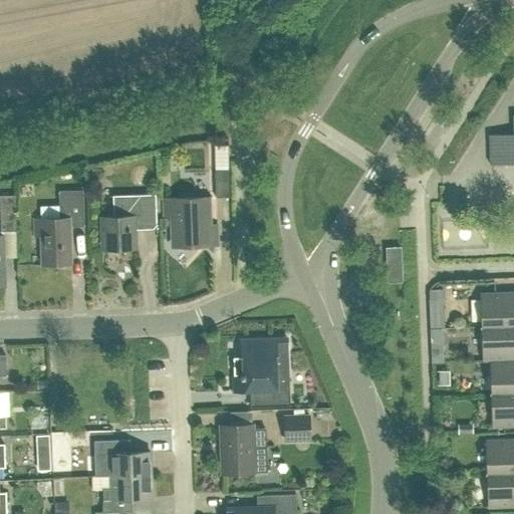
[(513,134),(489,135),(490,165),(513,164),(513,114),(512,114),(513,134)]
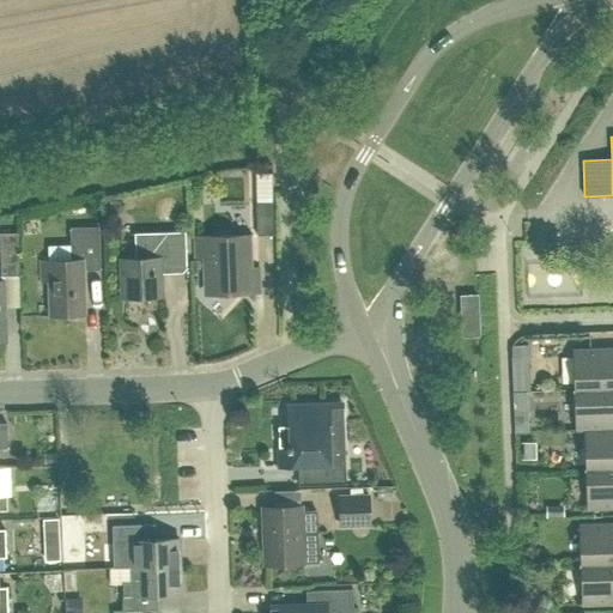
[(263,194),(263,168),(247,168),(248,194),(263,194)]
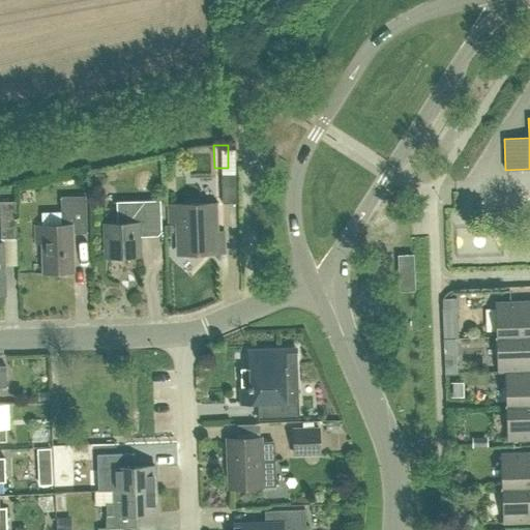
[(222,175),(223,204),(237,203),(236,174),(222,175)]
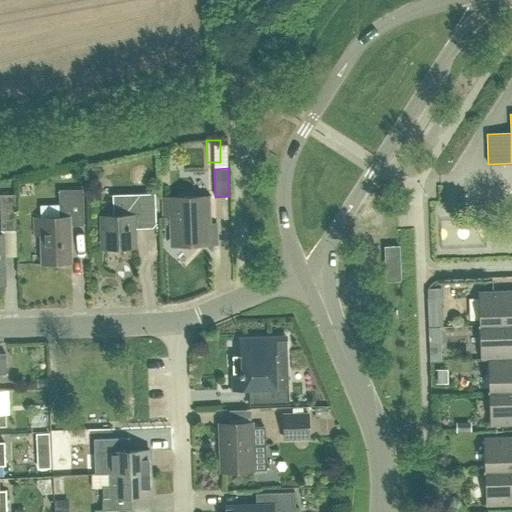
[(84,225),(82,189),(58,190),(59,217),(34,217),(35,235),(41,235),(42,264),(71,263),(69,226),(84,225)]
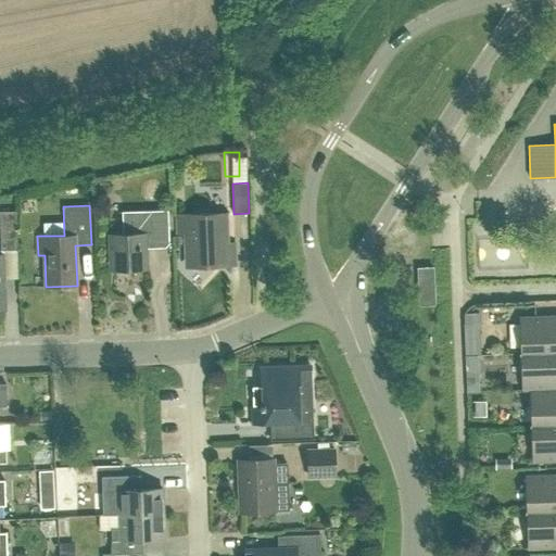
[(147,265),(146,247),(146,245),(151,240),(169,239),(168,210),(122,212),(123,235),(110,235),(111,266),(114,269),(142,268),(147,265)]
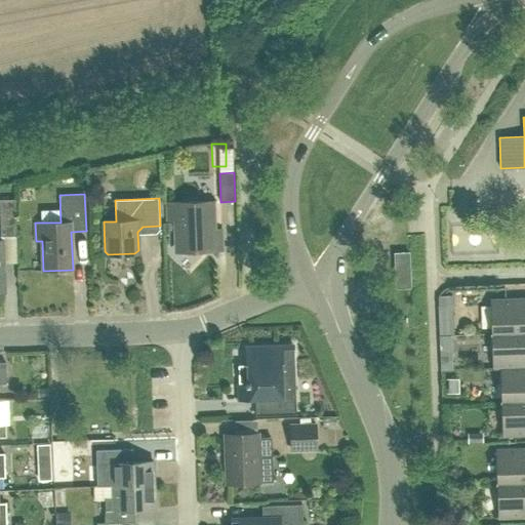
[(0,199),(0,215),(1,236),(16,236),(14,200),(0,199)]
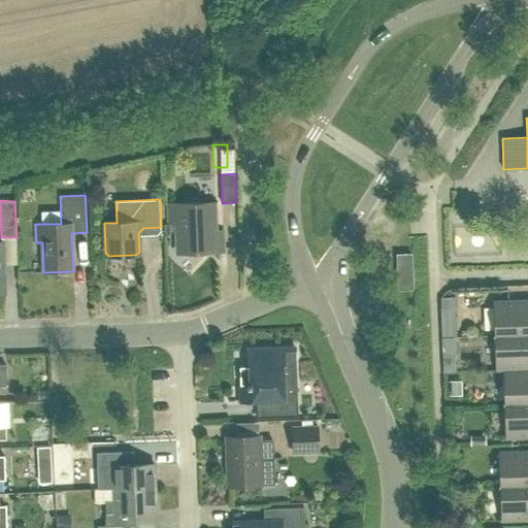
[(179,254),(224,253),(223,231),(212,231),(211,202),(168,204),(169,222),(178,222),(179,254)]
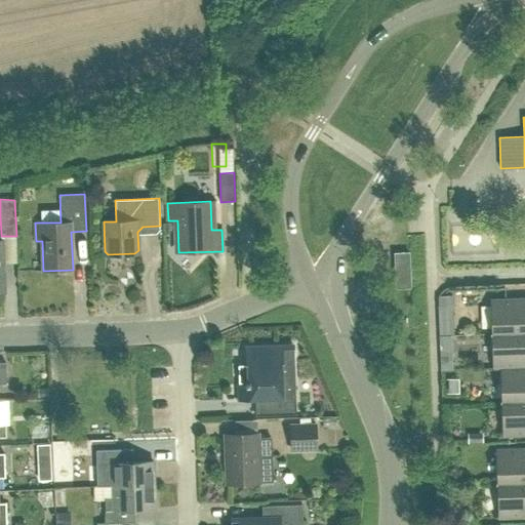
[(395,253),(396,288),(410,287),(409,252),(395,253)]
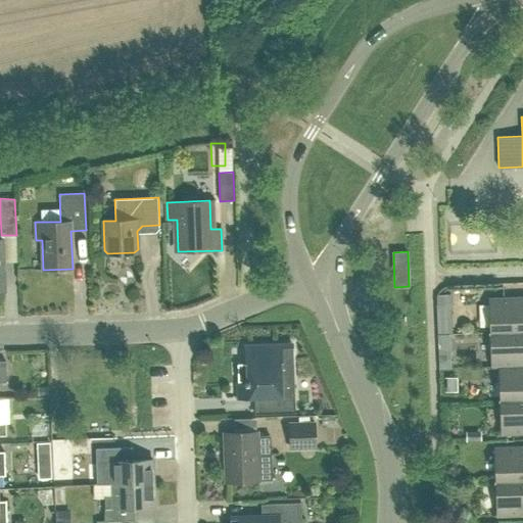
[(436,295),(437,312),(449,311),(449,295),(436,295)]
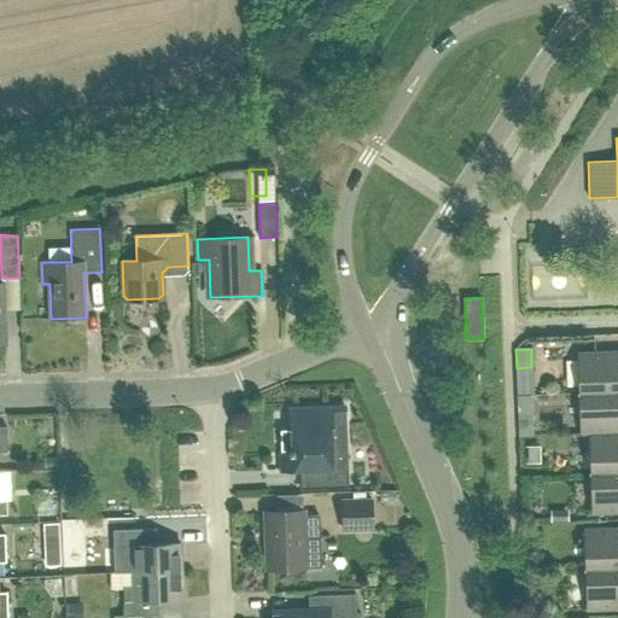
[(617,350),(577,353),(578,394),(617,391),(617,350)]
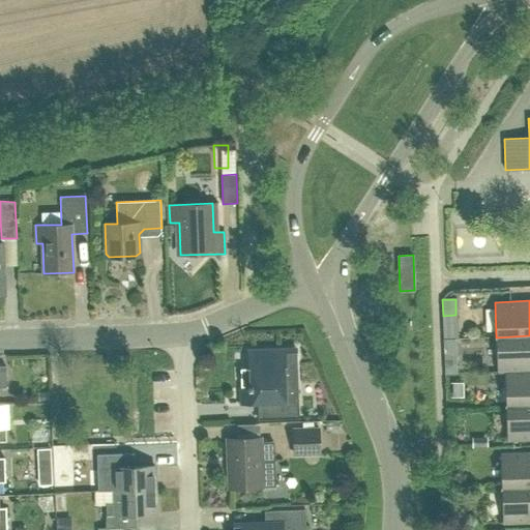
[(529,370),(529,335),(496,337),(497,372),(504,372),(504,371),(529,370)]
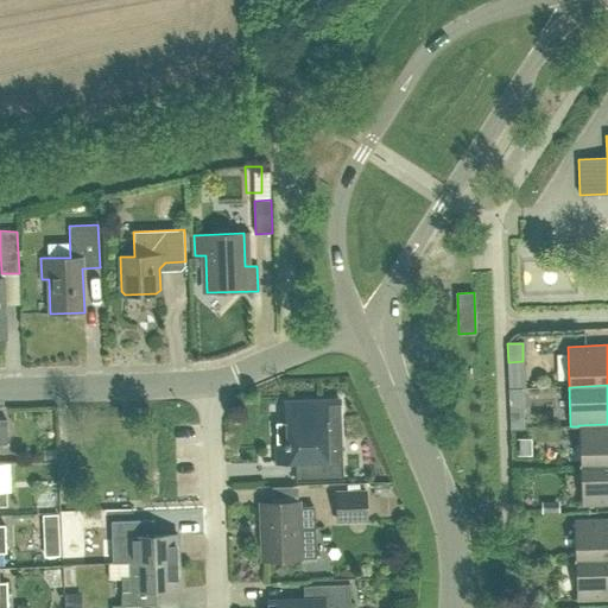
[(325,400),(286,403),(286,423),(276,423),(278,462),(296,462),(296,481),(343,480),(342,456),(327,456),(327,443),(339,442),(339,419),(341,419),(340,400),(325,401),(325,400)]
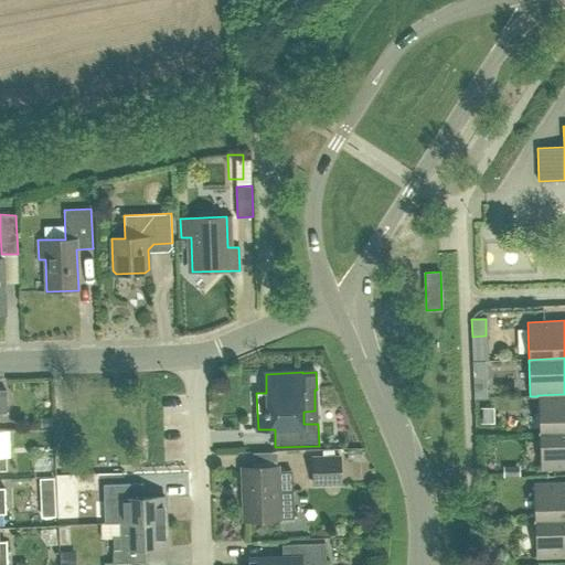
[(486,380),(473,381),(473,398),(486,397),(486,380)]
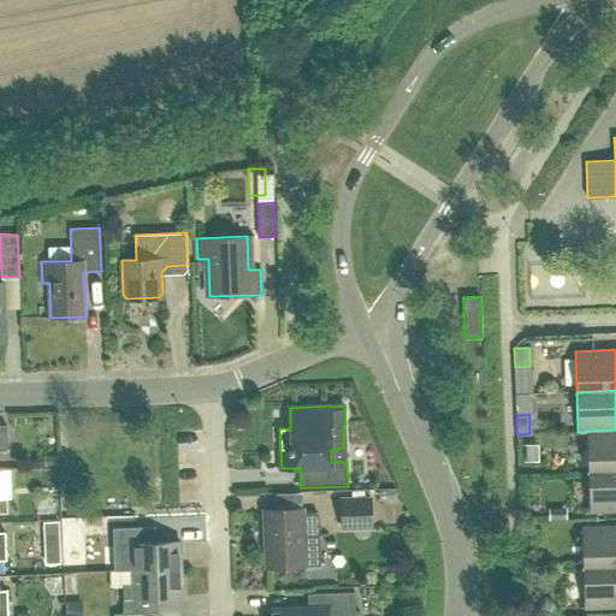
[(615,469),(615,430),(586,431),(586,432),(588,472),(615,469)]
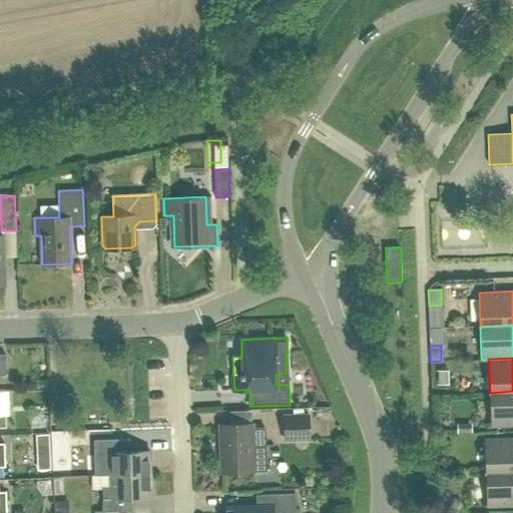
[(447,371),(439,371),(439,384),(447,384),(447,371)]
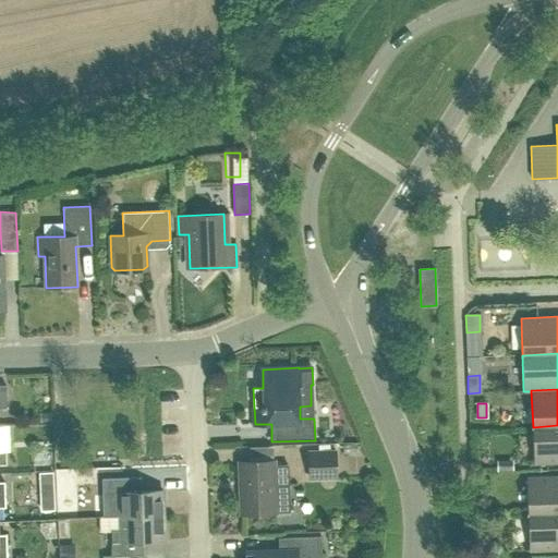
[(557,425),(533,427),(534,463),(557,462),(557,425)]
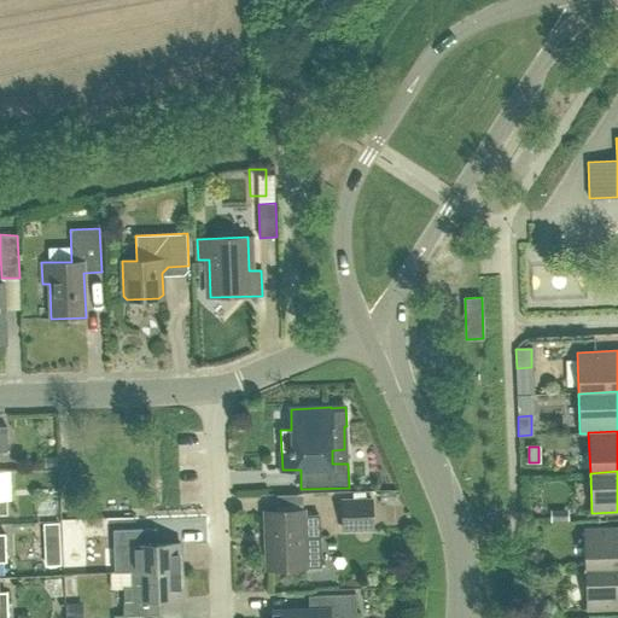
[(372,500),(343,501),(343,530),(372,529),(372,500)]
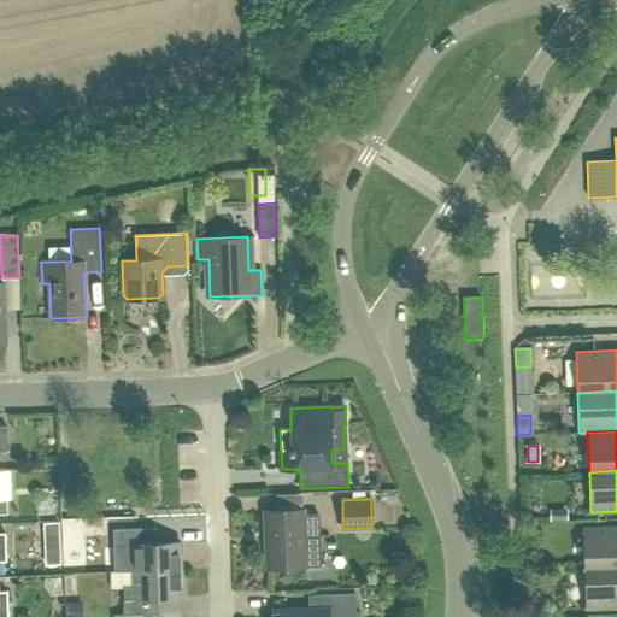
[(304,515),(304,510),(264,511),(266,568),(305,566),(321,566),(319,513),(304,515)]
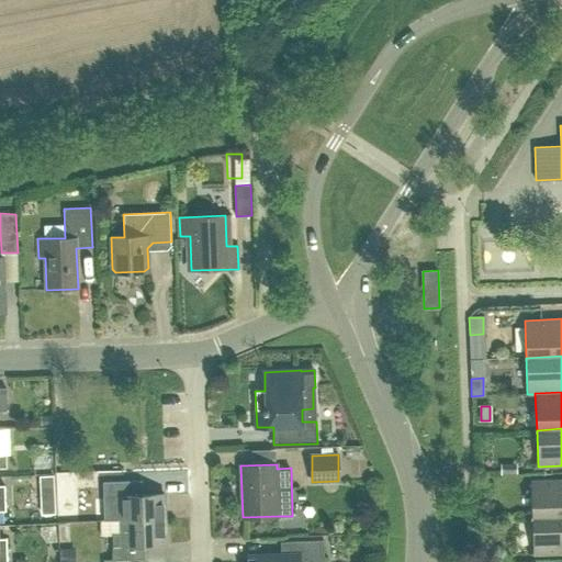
[(75,473),(58,474),(58,483),(75,482),(75,473)]
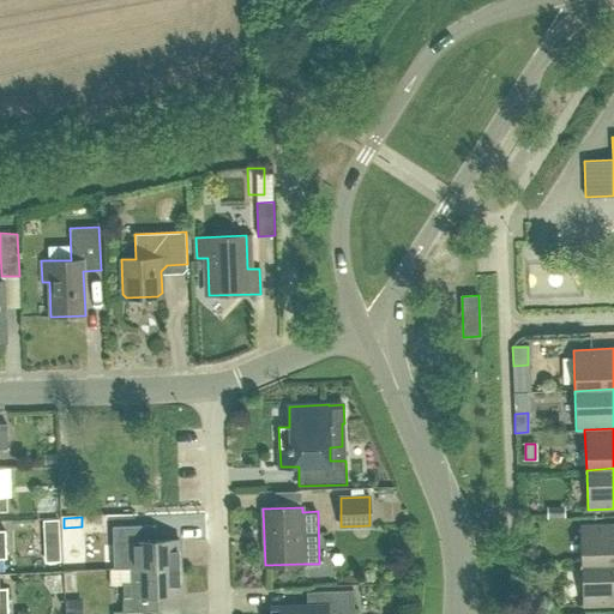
[(59,521),(44,521),(44,531),(59,531),(59,521)]
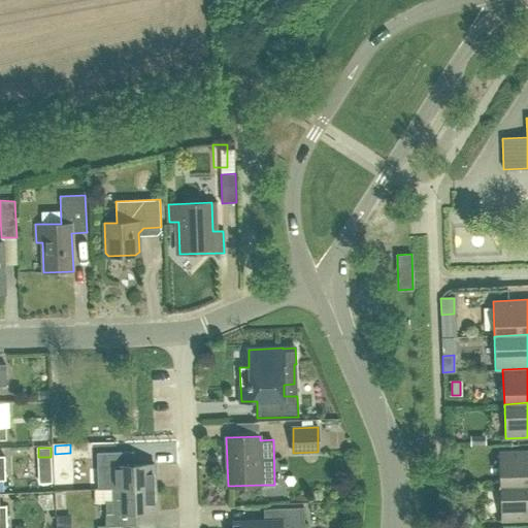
[(527,450),(498,452),(499,487),(527,485),(527,450)]
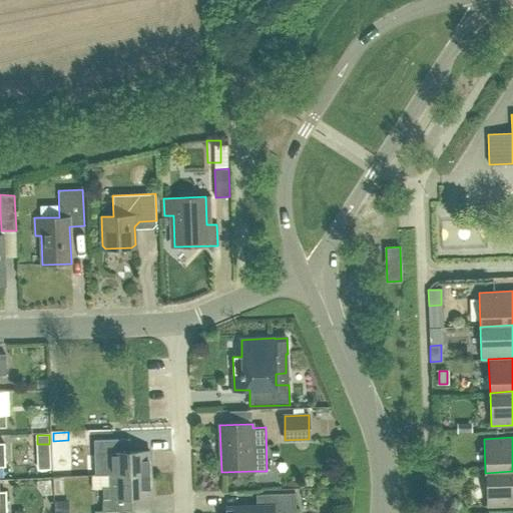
[(124,452),(124,439),(93,440),(94,475),(94,476),(150,474),(150,451),(124,452)]
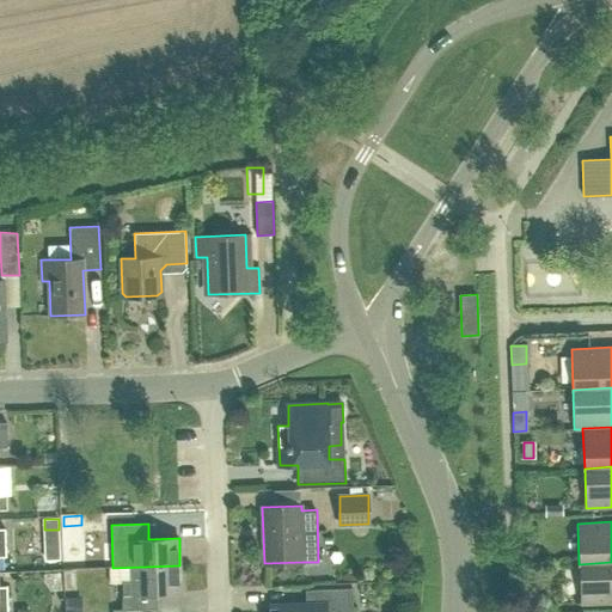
[(60,546),(46,546),(46,560),(60,560),(60,546)]
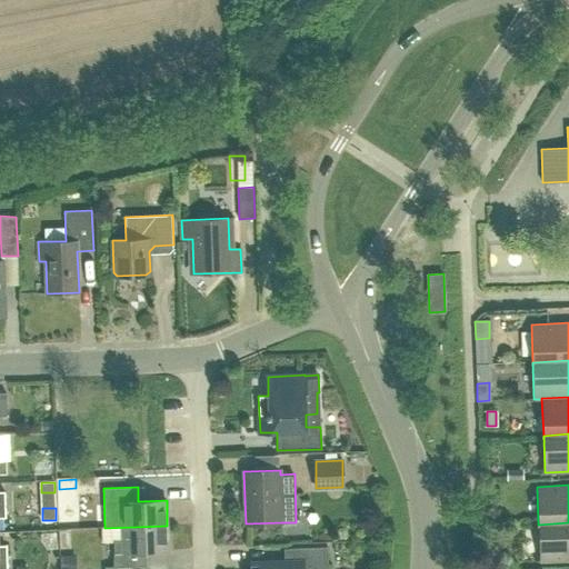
[(568,522),(538,525),(539,561),(568,560),(568,522)]
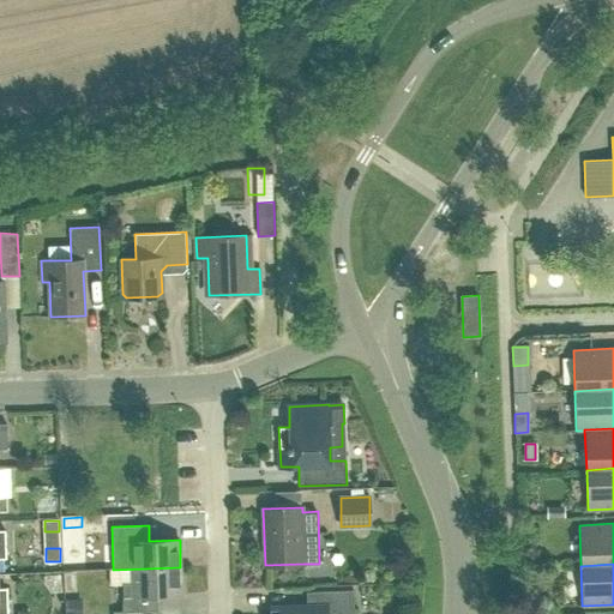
[(109,585),(122,584),(124,612),(113,613),(112,613),(142,613),(142,612),(151,612),(151,595),(181,594),(180,567),(113,570),(113,569),(109,569),(109,585)]
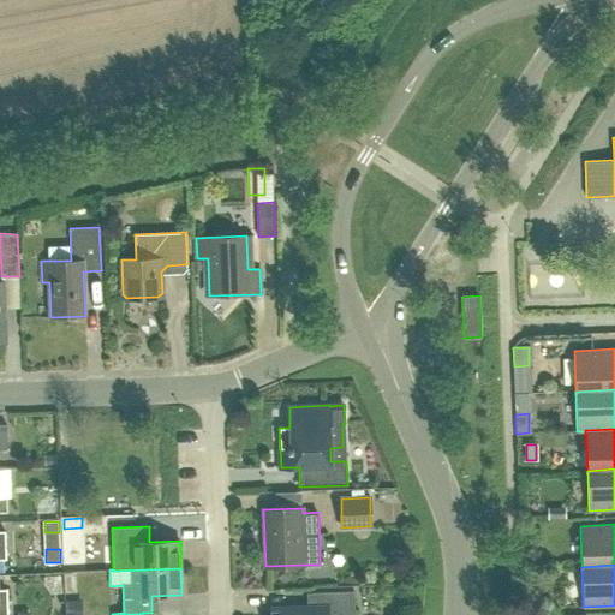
[(354,614),(353,591),(308,593),(308,611),(274,613),(273,614),(354,614)]
